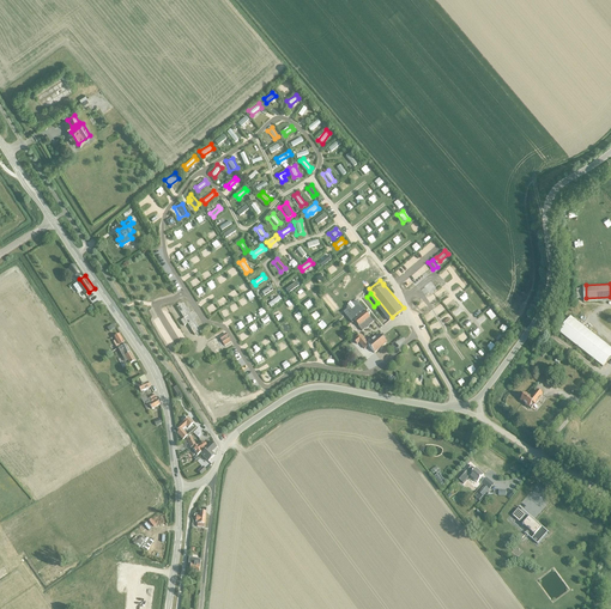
[(278,294),(267,303),(270,306),(280,298),(278,294)]
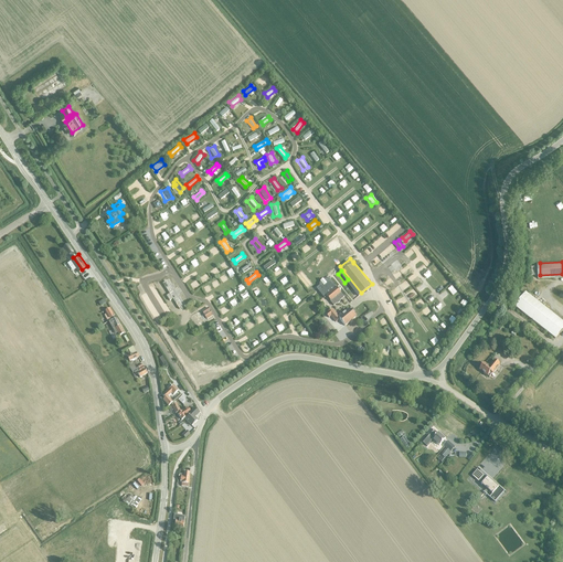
[(342,290),(338,285),(339,285),(331,275),(329,277),(327,276),(321,281),(321,283),(318,286),(326,295),(328,294),(332,298),(336,303),(346,294),(342,290)]
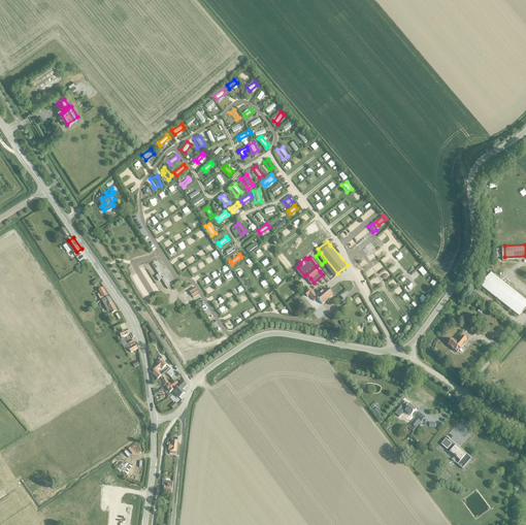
[(160,272),(160,271),(163,270),(157,260),(154,262),(160,272)]
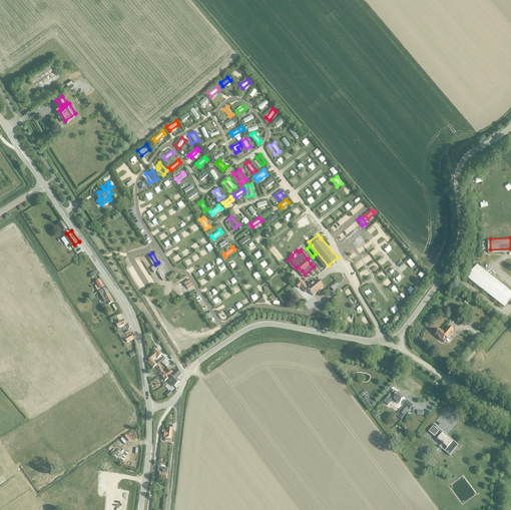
[(506,305),(510,298),(510,288),(479,264),(469,276),(506,305)]
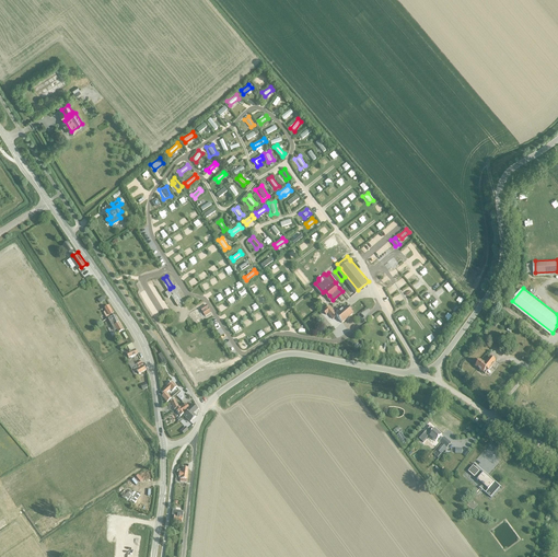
[(173,293),(179,303),(183,301),(176,291),(174,293),(173,293)]
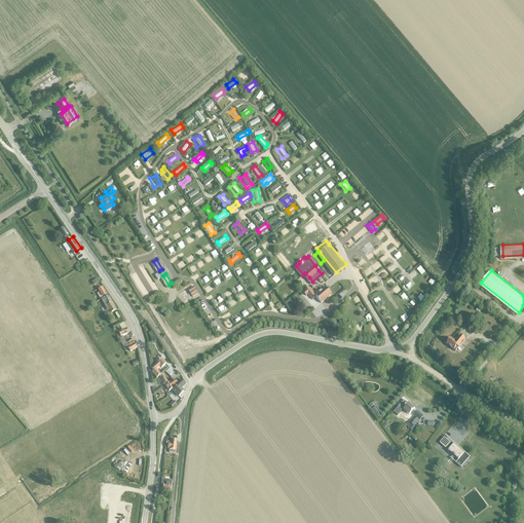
[(105,295),(109,293),(104,284),(100,287),(101,289),(99,290),(102,295),(104,294),(105,295)]
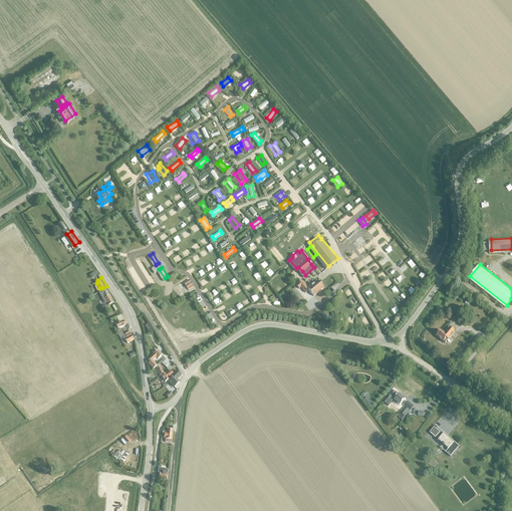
[(192,277),(186,280),(190,288),(196,284),(192,277)]
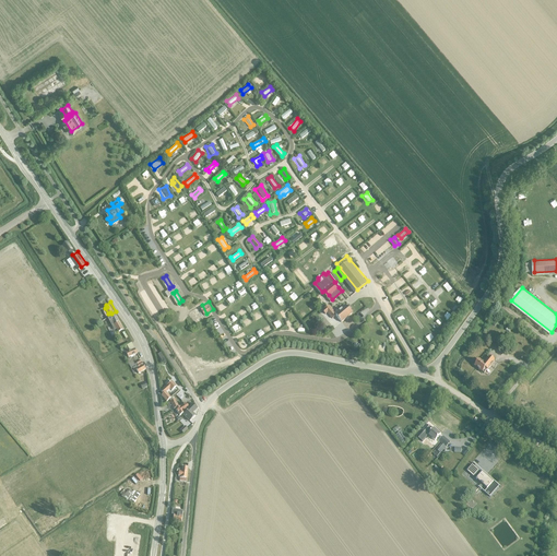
[(334,316),(338,312),(336,311),(332,306),(330,303),(324,308),(328,312),(330,310),(334,316)]
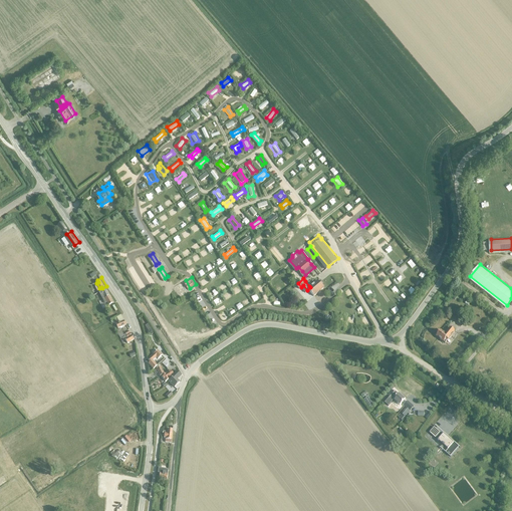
[(319,278),(309,286),(310,287),(315,293),(325,285),(319,278)]
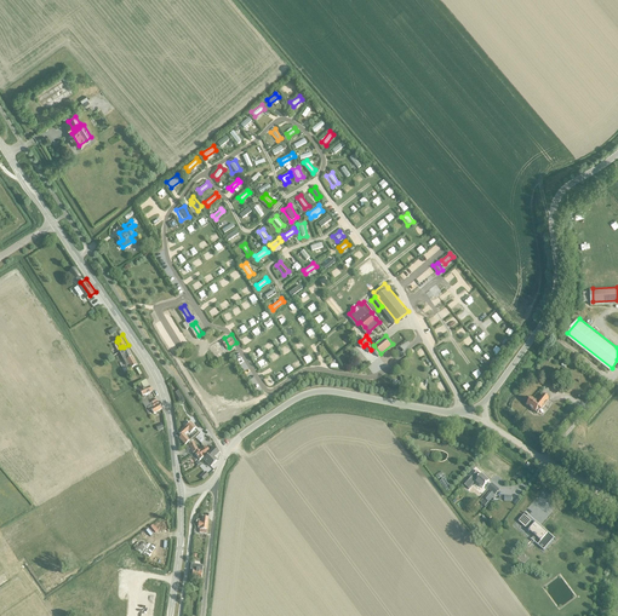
[(124,347),(121,350),(122,352),(129,363),(131,361),(133,364),(138,362),(129,345),(124,347)]
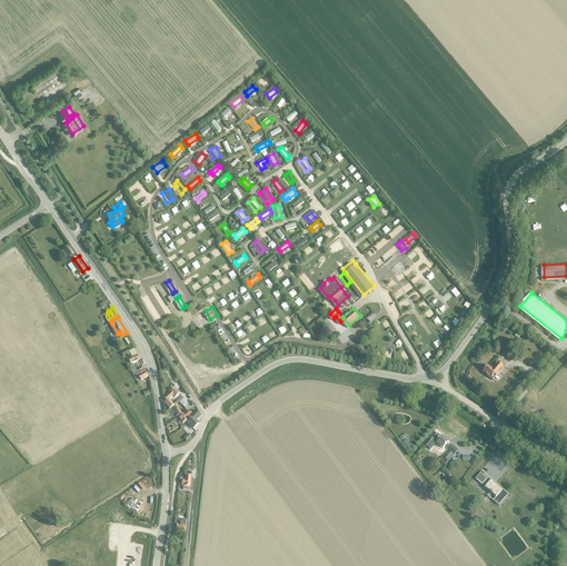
[(132,348),(128,350),(129,351),(132,350),(135,355),(130,356),(130,357),(132,361),(133,360),(135,361),(138,359),(137,359),(141,357),(139,351),(136,346),(132,348)]
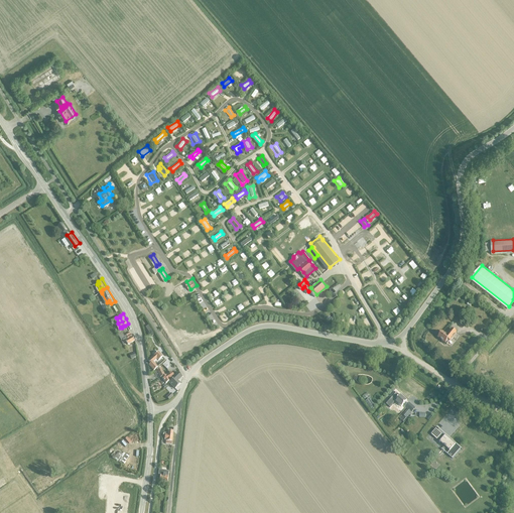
[(448,342),(459,330),(455,327),(450,334),(444,330),(442,332),(441,332),(439,334),(440,335),(439,335),(443,338),(443,339),(445,341),(446,340),(448,342)]
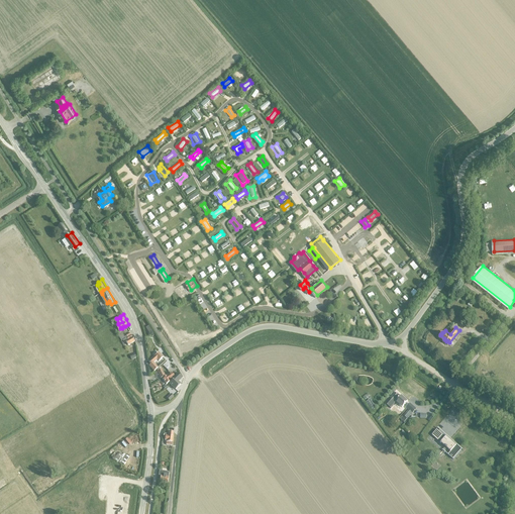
[(129,343),(136,339),(131,330),(127,332),(128,333),(126,335),(125,334),(125,333),(122,328),(118,330),(123,338),(124,338),(125,339),(127,338),(127,339),(129,343)]
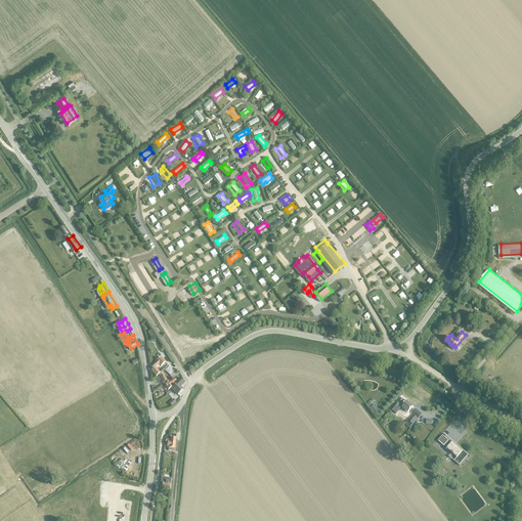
[(159,358),(154,363),(156,366),(153,368),(158,374),(162,371),(157,364),(161,362),(162,361),(163,363),(167,359),(163,354),(159,358)]
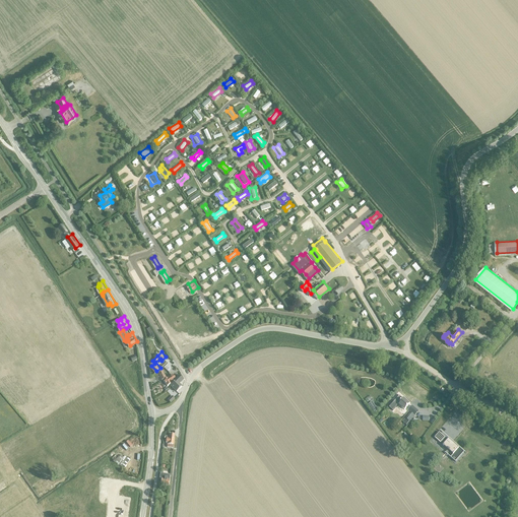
[(168,376),(165,369),(159,372),(160,375),(162,374),(164,378),(168,376)]
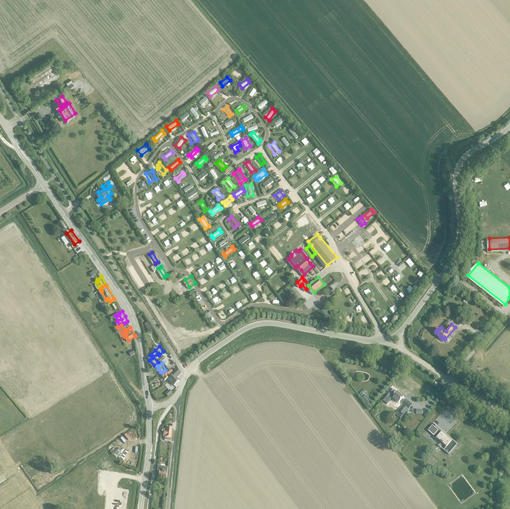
[(172,371),(174,370),(172,366),(162,372),(166,378),(170,375),(173,373),(172,371)]
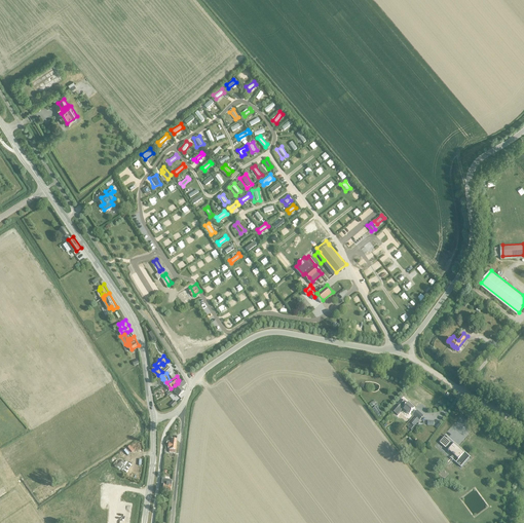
[(188,381),(184,377),(179,381),(180,382),(175,387),(181,394),(186,388),(183,386),(188,381)]
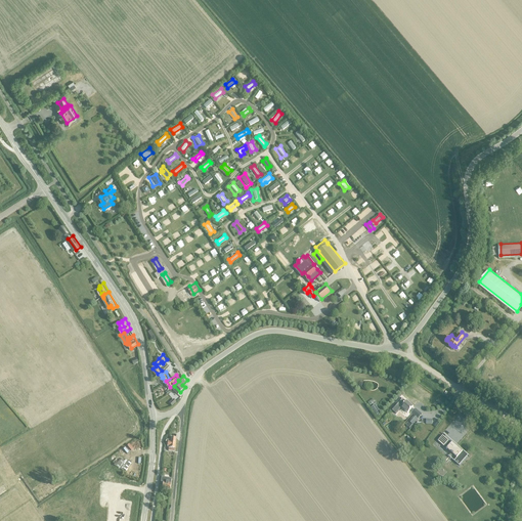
[(409,410),(415,404),(408,398),(403,404),(409,410)]
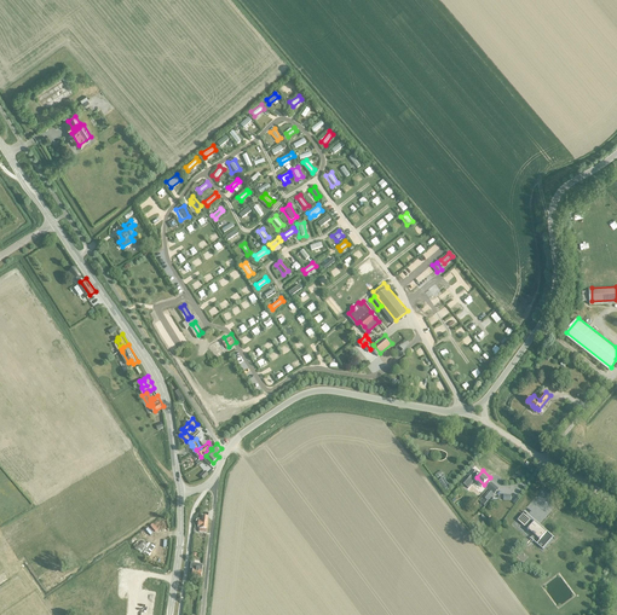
[(451,485),(445,475),(442,477),(448,487),(451,485)]
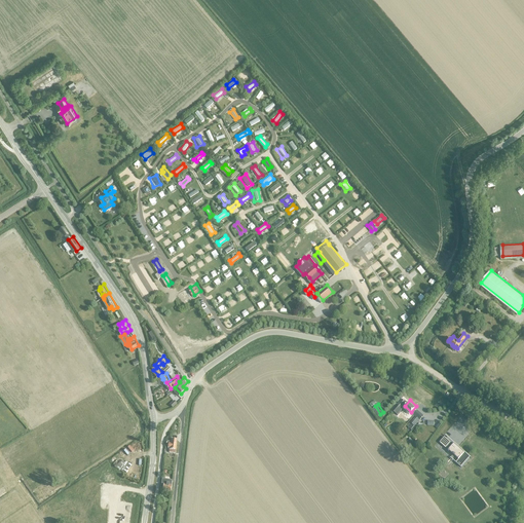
[(417,414),(412,420),(416,424),(421,418),(417,414)]
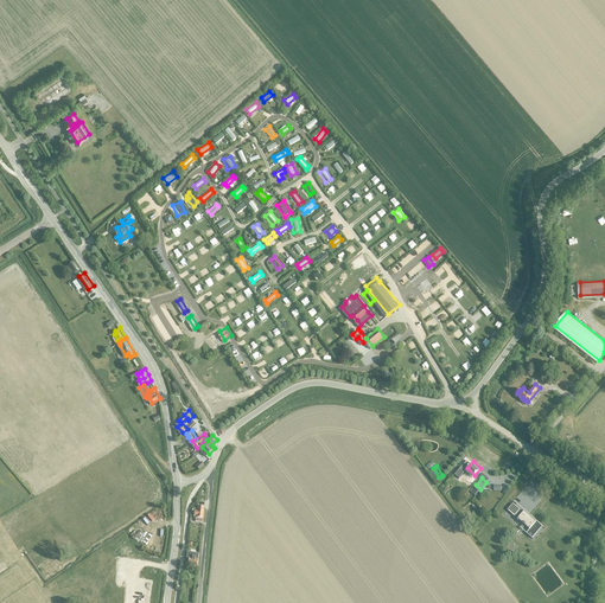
[(515,501),(509,507),(517,514),(523,508),(515,501)]
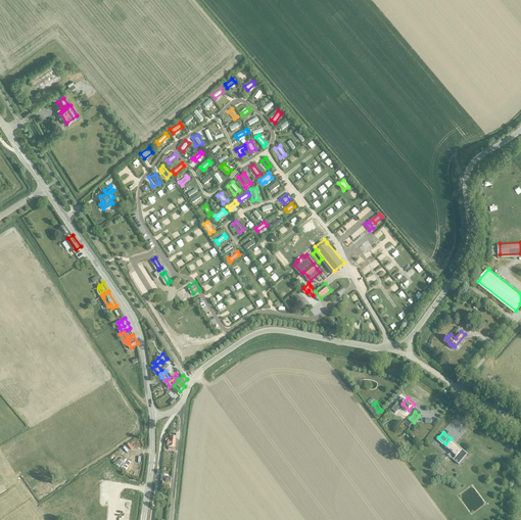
[(168,437),(167,439),(170,439),(170,442),(171,442),(171,443),(171,444),(171,446),(177,447),(178,439),(168,438),(168,437)]
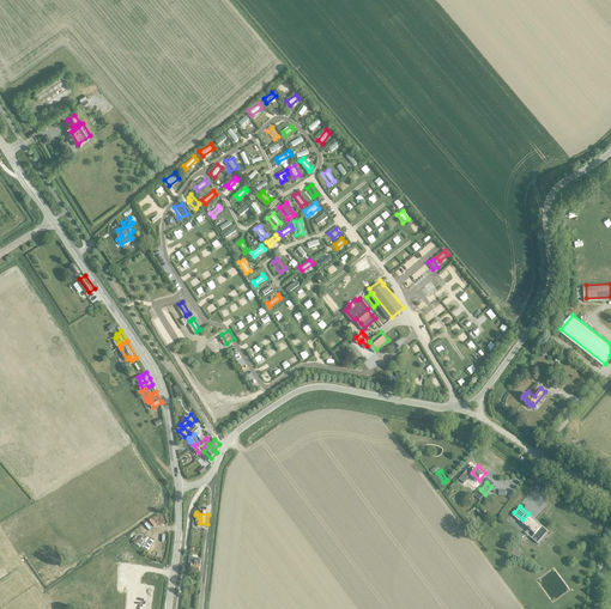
[(532,513),(525,522),(526,522),(537,531),(537,533),(534,536),(539,541),(550,530),(551,530),(532,513)]
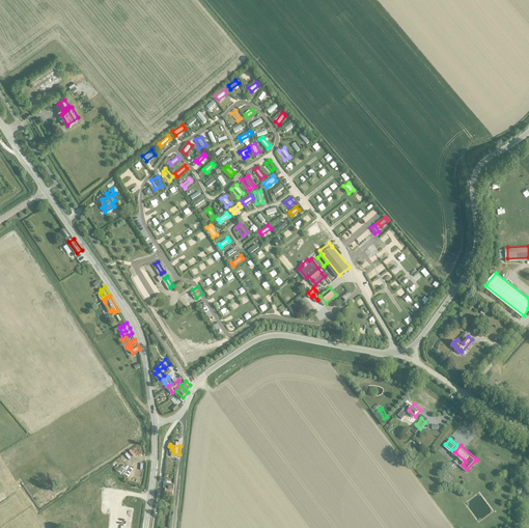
[(126,474),(132,466),(129,464),(122,472),(126,474)]
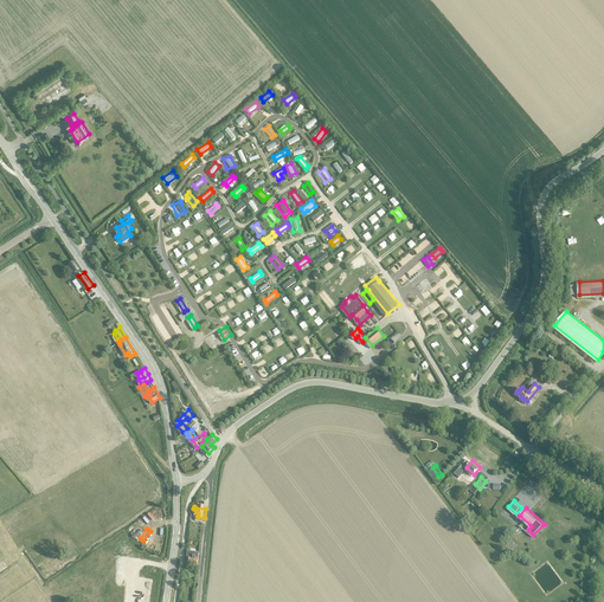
[(190,549),(188,554),(191,554),(190,561),(199,562),(200,550),(190,549)]
